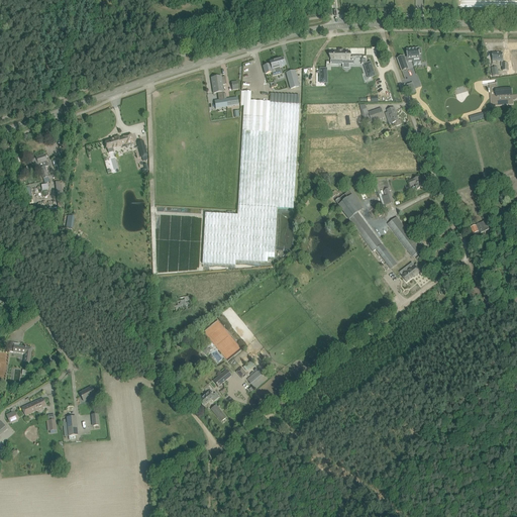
[(420,58),(420,54),(421,54),(421,49),(419,49),(419,48),(407,49),(408,58),(405,58),(406,62),(413,61),(413,63),(421,62),(421,58),(420,58)]
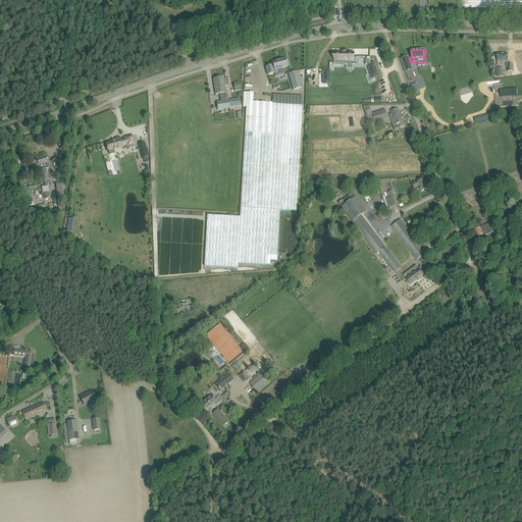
[(342,53),(342,64),(346,64),(357,64),(357,58),(354,58),(354,53),(346,53),(346,52),(343,52),(343,53),(342,53)]
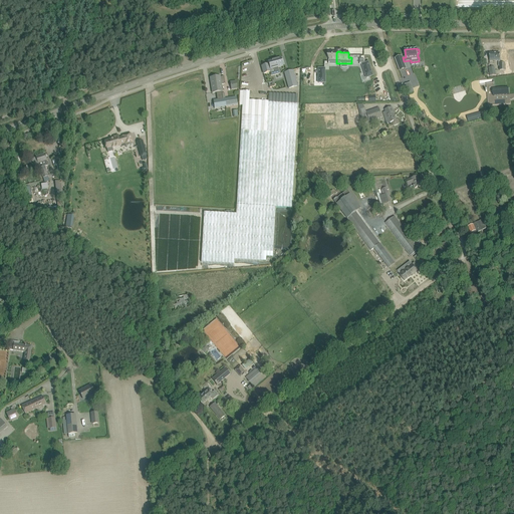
[(505,70),(505,68),(505,63),(500,63),(500,53),(490,53),(490,59),(492,59),(492,60),(498,61),(498,66),(500,66),(500,70),(505,70)]
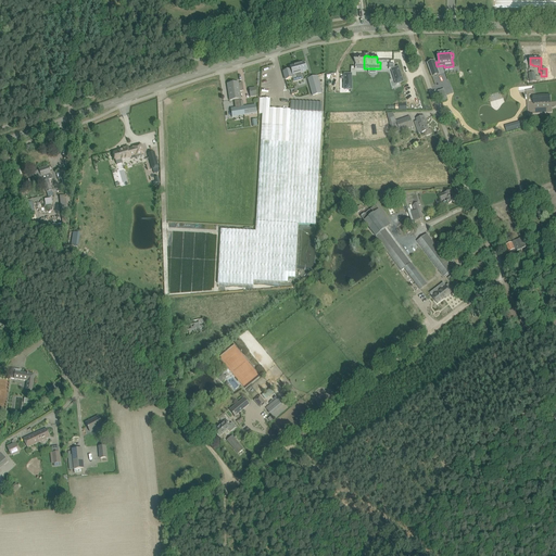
[(434,60),(427,63),(432,77),(440,75),(437,66),(436,62),(434,60)]
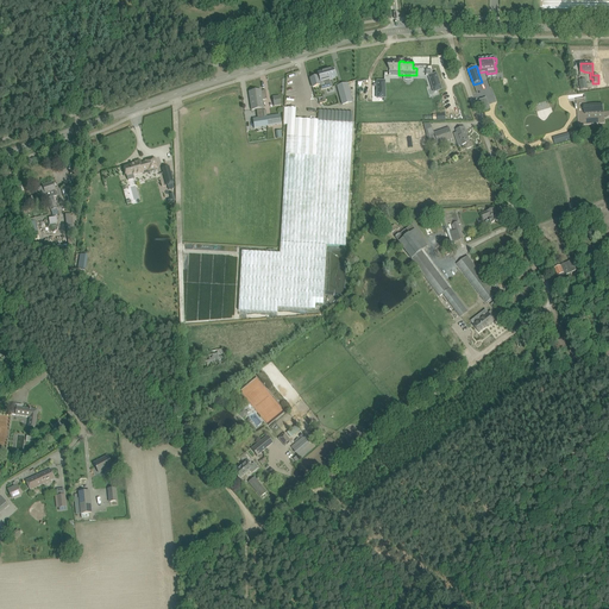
[(319,76),(311,79),(313,88),(320,86),(330,82),(331,82),(330,80),(336,79),(336,76),(337,76),(336,71),(334,73),(333,69),(318,73),(319,76)]
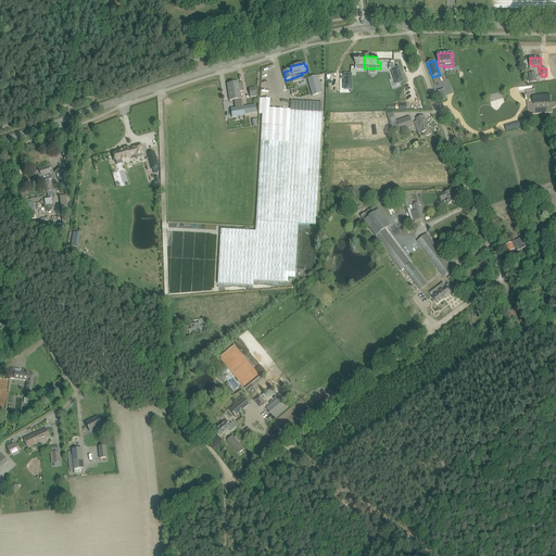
[(389,64),(389,70),(392,70),(396,85),(404,81),(399,67),(394,68),(394,64),(389,64)]
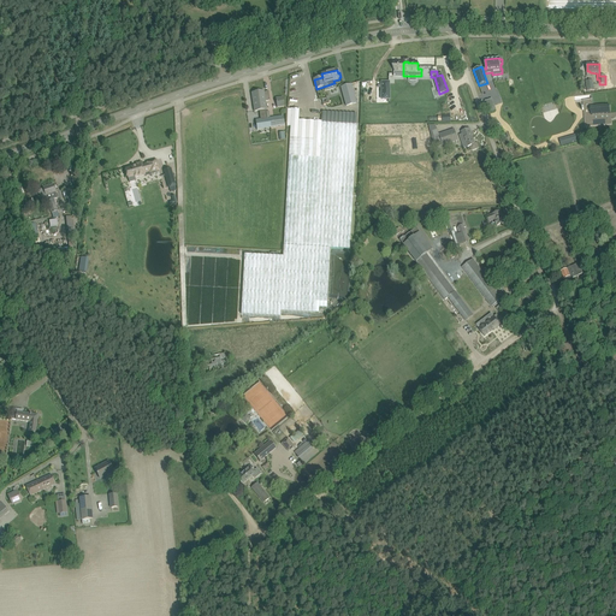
[(341,87),(347,106),(356,104),(351,84),(341,87)]
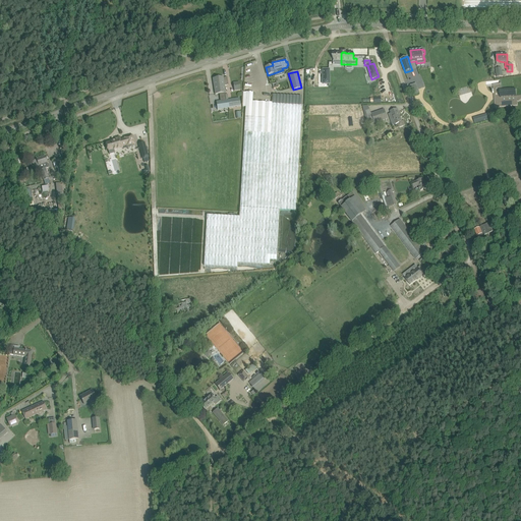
[(223,76),(213,78),(214,83),(215,95),(219,94),(221,101),(226,100),(225,93),(226,93),(225,85),(228,84),(227,77),(223,78),(223,76)]
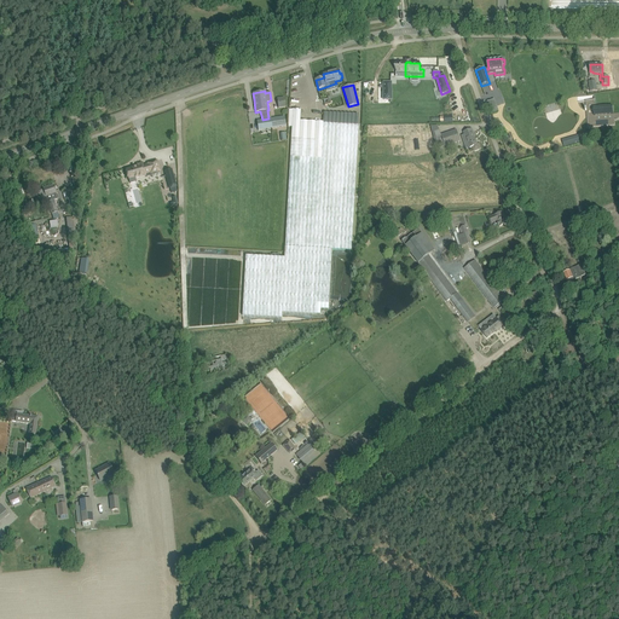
[(596,108),(595,108),(595,116),(613,114),(612,105),(611,106),(609,94),(595,96),(596,108)]
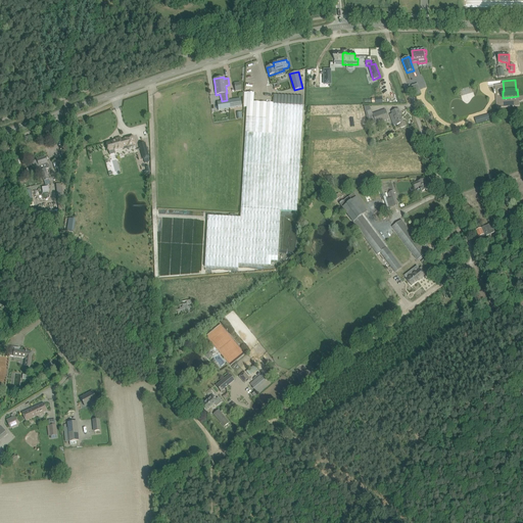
[(246,107),(241,208),(240,218),(207,217),(205,267),(238,269),(238,264),(271,266),(271,262),(278,262),(280,210),(297,211),(302,105),(253,102),(254,93),(244,93),(243,107),(246,107)]
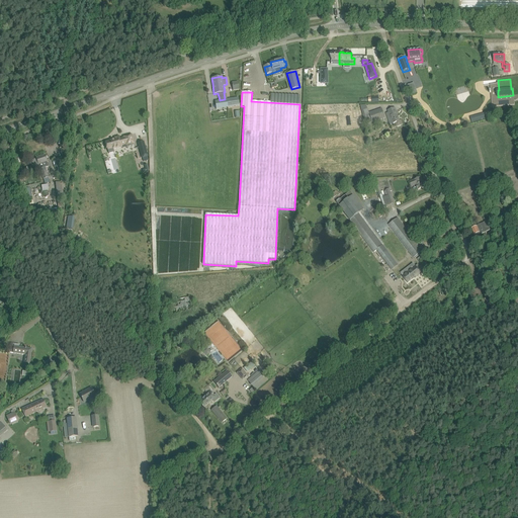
[(220,100),(214,101),(217,109),(239,105),(238,97),(225,99),(220,100)]
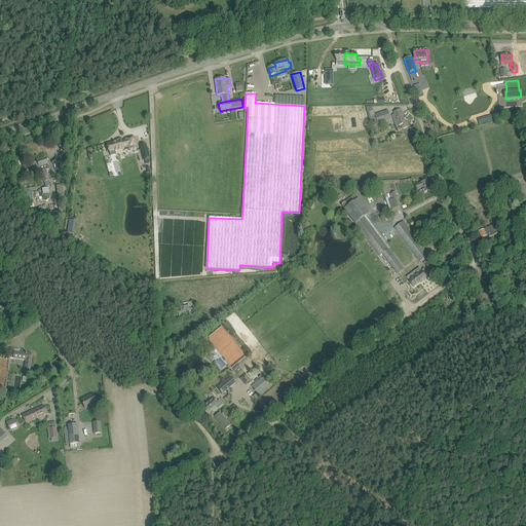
[(423,107),(422,107),(425,116),(426,116),(430,114),(427,105),(423,107)]
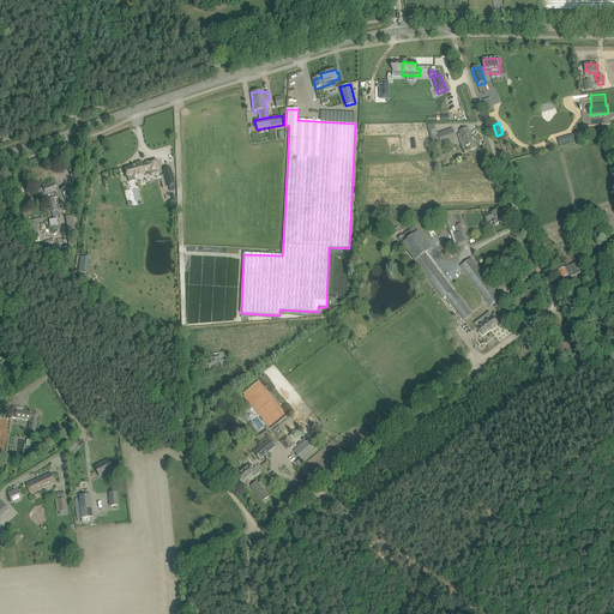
[(469,145),(470,150),(476,148),(475,143),(474,144),(469,131),(468,128),(461,131),(462,134),(458,136),(463,148),(469,145)]
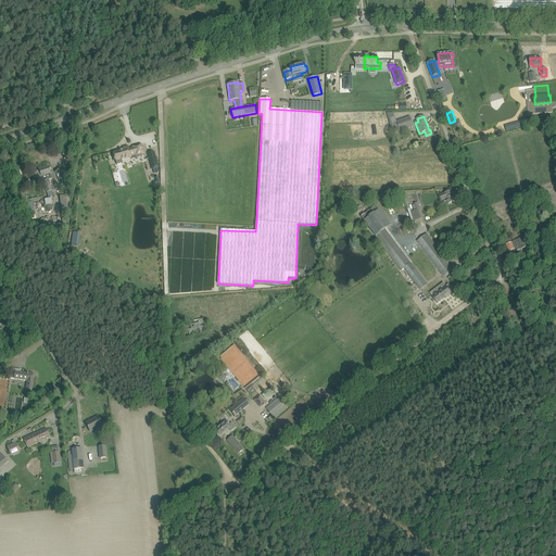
[(400,131),(414,127),(409,117),(396,122),(394,117),(390,118),(392,124),(390,125),(391,128),(393,128),(395,133),(400,131)]
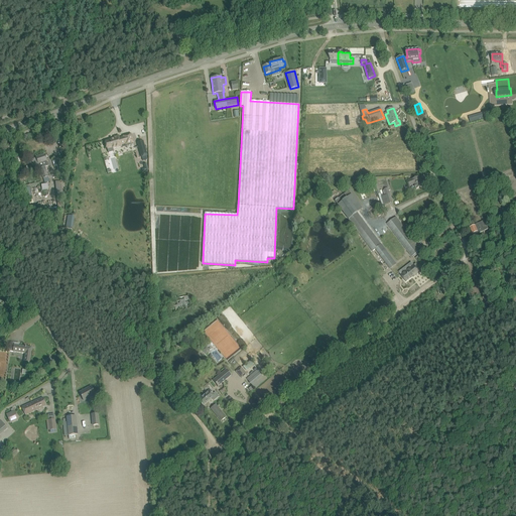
[(483,113),(468,117),(470,122),(485,118),(483,113)]
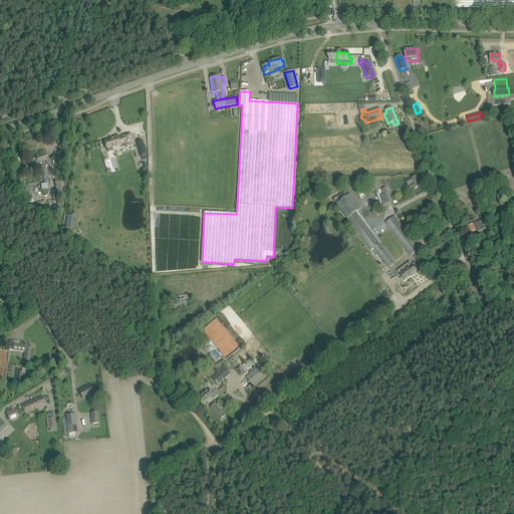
[(133,143),(131,134),(122,136),(122,137),(118,138),(118,136),(113,137),(113,138),(103,141),(104,143),(103,143),(104,149),(105,148),(106,153),(112,151),(111,149),(121,146),(120,145),(124,144),(124,145),(133,143)]
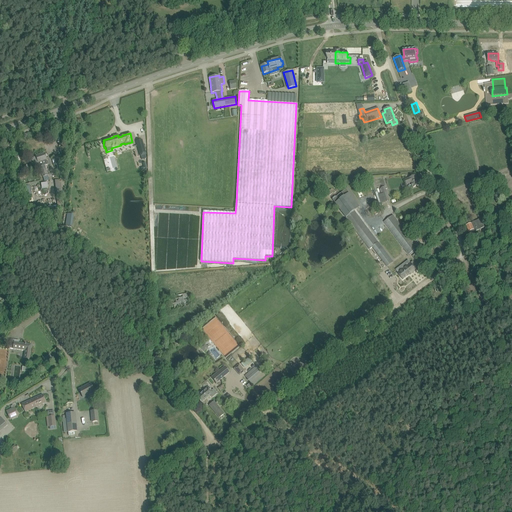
[(146,154),(143,144),(137,145),(140,156),(141,156),(142,160),(146,158),(145,155),(146,154)]
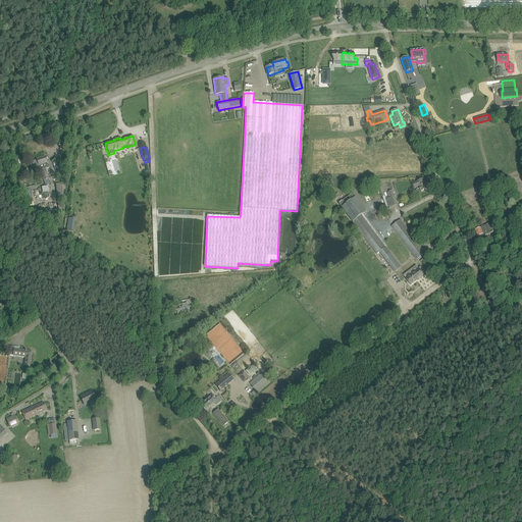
[(40,158),(37,159),(37,160),(40,168),(44,180),(49,178),(46,169),(49,168),(47,163),(45,157),(42,158),(40,158)]
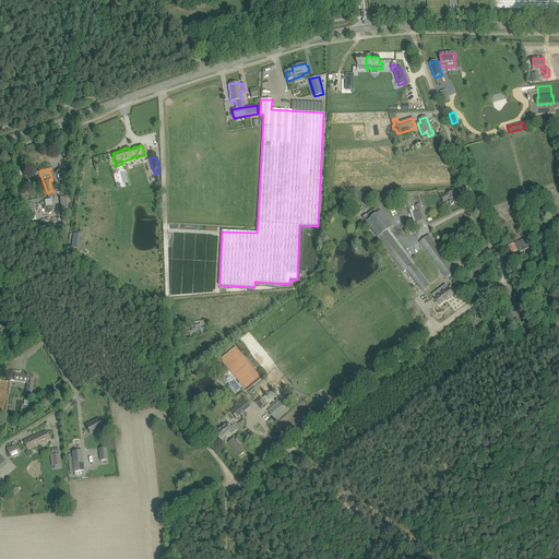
[(67,169),(59,171),(59,173),(62,180),(63,186),(71,183),(67,169)]
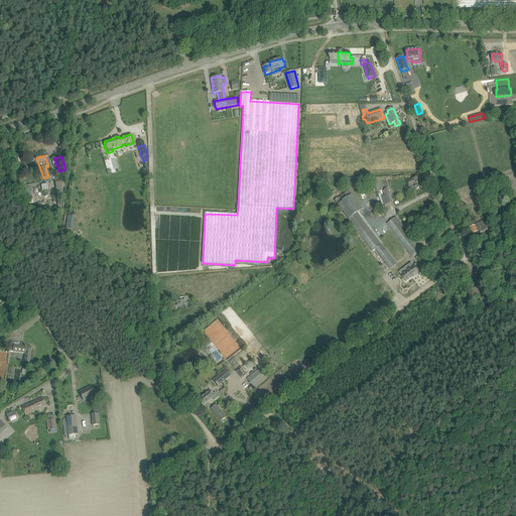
[(416,189),(418,188),(423,186),(419,177),(408,181),(410,186),(414,184),(416,189)]
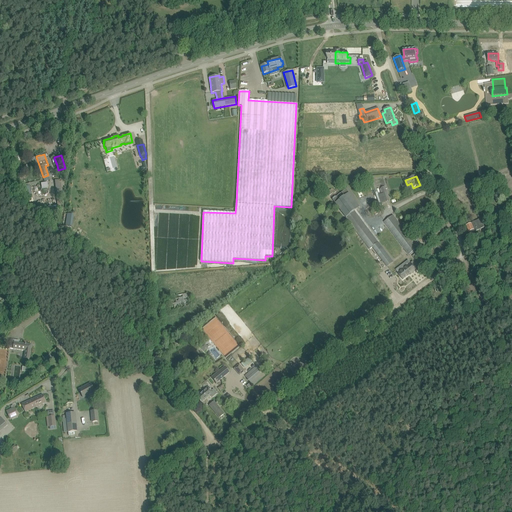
[(30,186),(23,188),(25,200),(33,198),(30,186)]
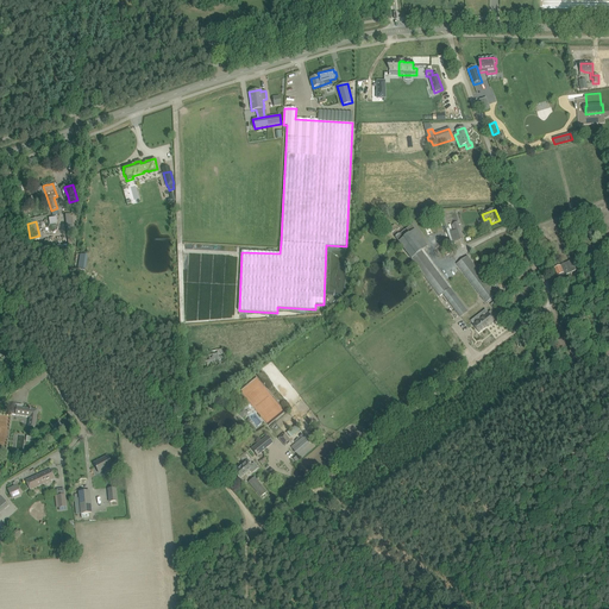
[(456,231),(450,232),(453,243),(456,242),(458,242),(463,239),(462,233),(458,223),(453,224),(456,231)]
